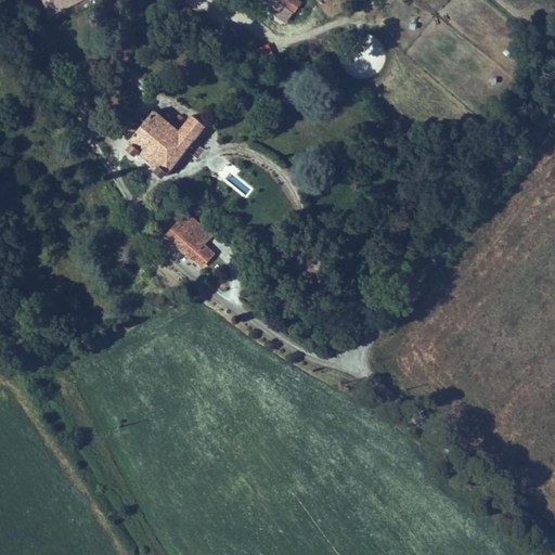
[(34,0),(41,17),(84,0),(34,0)]
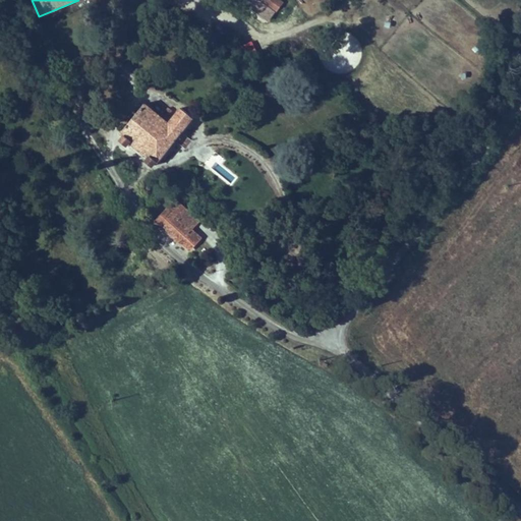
[(282,3),(277,0),(259,0),(276,12),(282,3)]
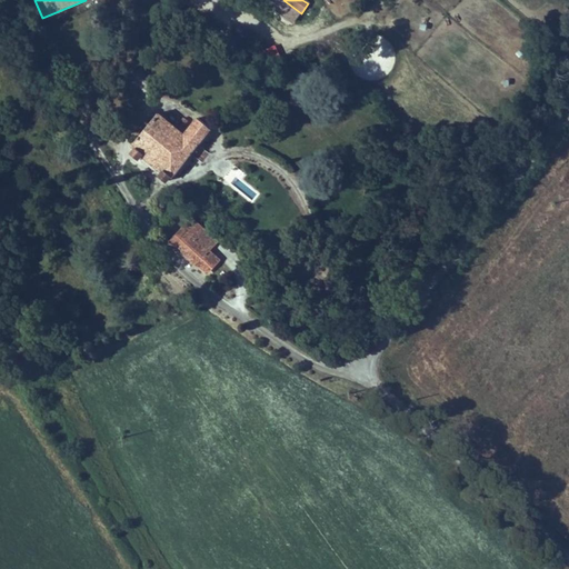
[(403,63),(408,58),(385,39),(380,46),(403,63)]
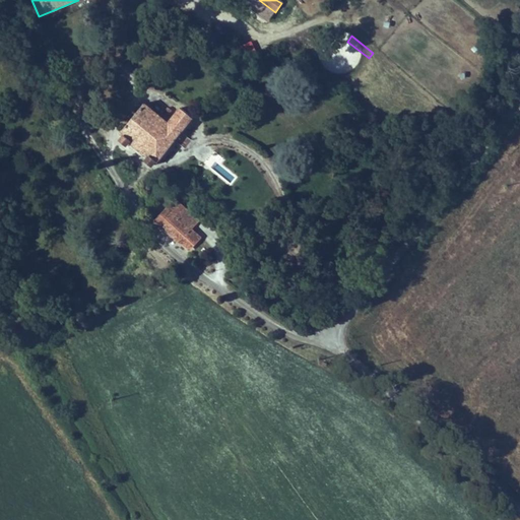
[(154,164),(193,118),(180,107),(167,121),(144,103),(119,133),(122,136),(129,141),(147,156),(153,163),(154,164)]
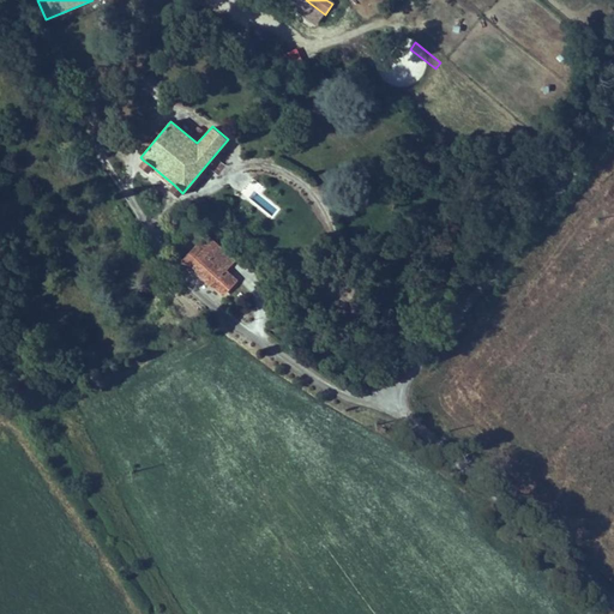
[(218,175),(227,166),(216,157),(208,167),(218,175)]
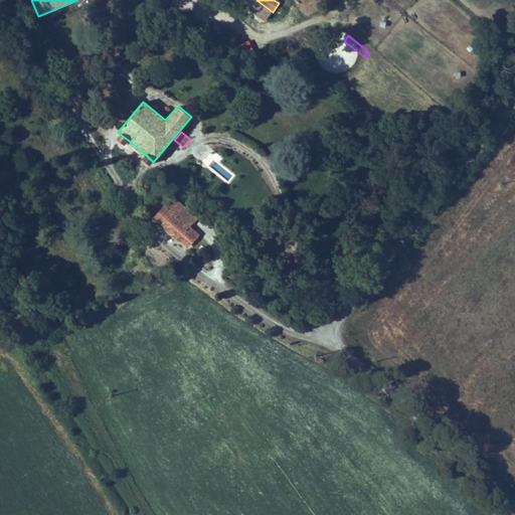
[(128,140),(121,135),(118,138),(125,144),(128,140)]
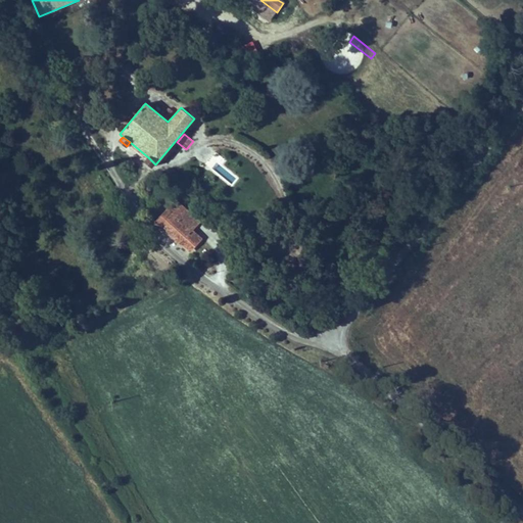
[(151,168),(154,163),(148,157),(144,161),(151,168)]
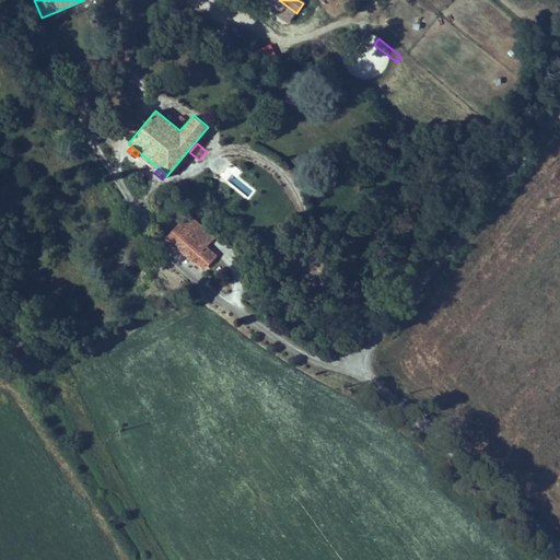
[(179,225),(207,251),(216,242),(188,216),(179,225)]
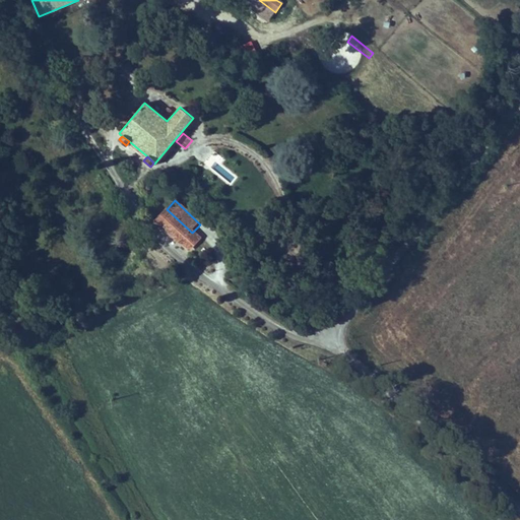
[(189,250),(199,240),(192,233),(167,209),(155,221),(181,245),(182,243),(189,250)]
